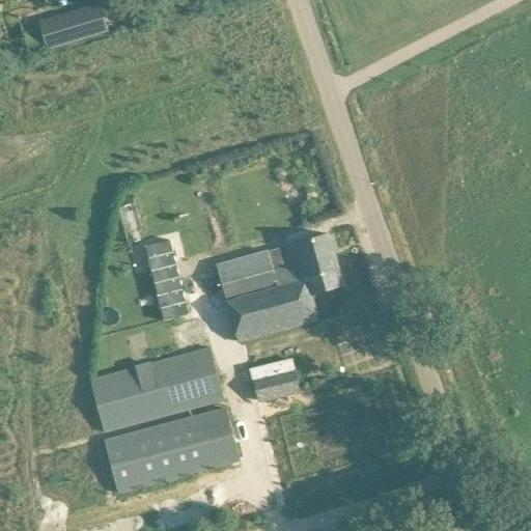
[(98,6),(42,23),(49,48),(105,31),(98,6)]
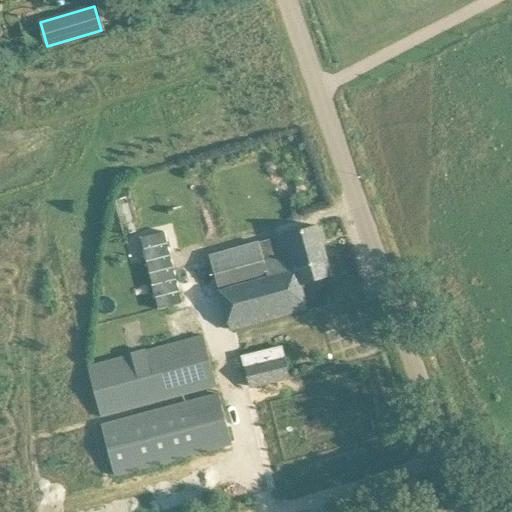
[(178,161),(138,174),(163,254),(203,241),(178,161)]
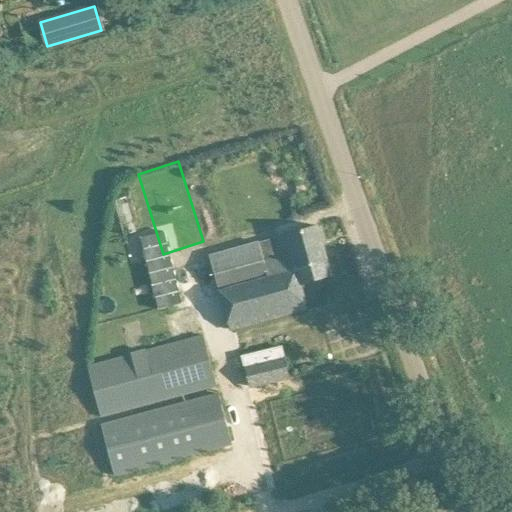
[(117,199),(124,233),(136,231),(129,196),(117,199)]
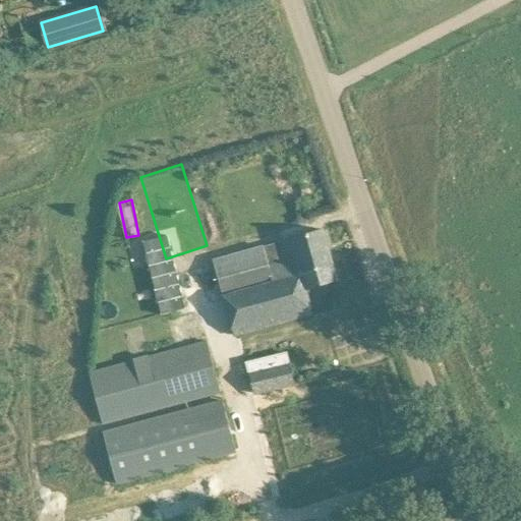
[(323,230),(231,254),(213,261),(233,336),(311,313),(305,289),(336,280),(323,230)]
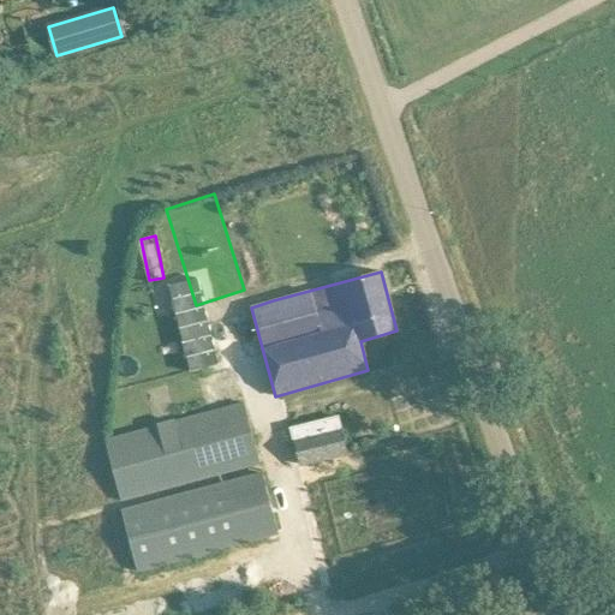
[(243,401),(102,439),(119,502),(261,464),(243,401)]
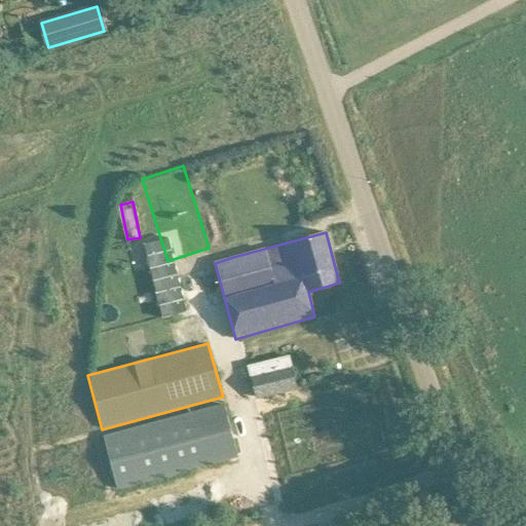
[(252,377),(256,398),(296,387),(292,368),(252,377)]
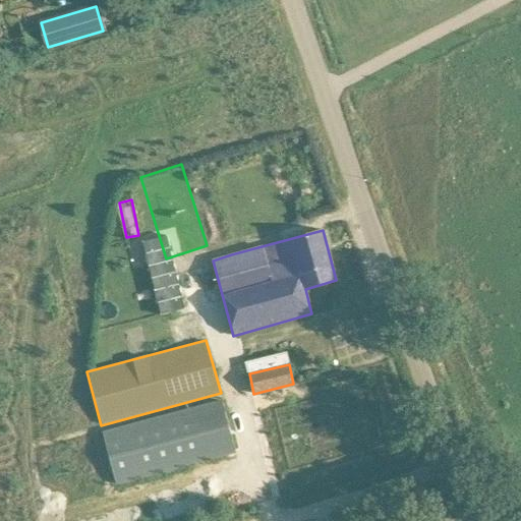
[(102,431),(111,464),(116,484),(235,452),(221,399),(102,431)]
